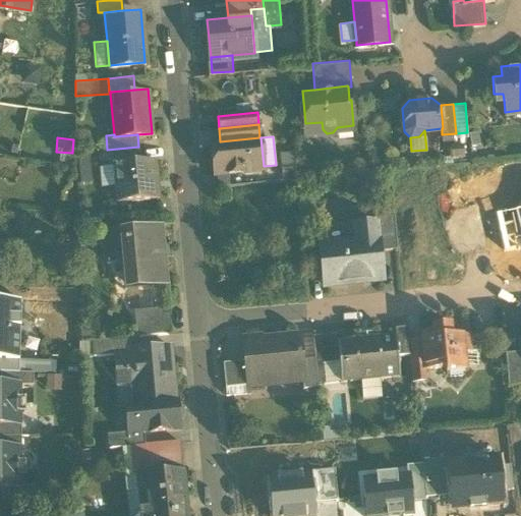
[(228,169),(228,171),(242,170),(242,168),(264,166),(261,137),(259,137),(220,141),(216,141),(214,144),(215,155),(213,158),(214,168),(218,170),(228,169)]
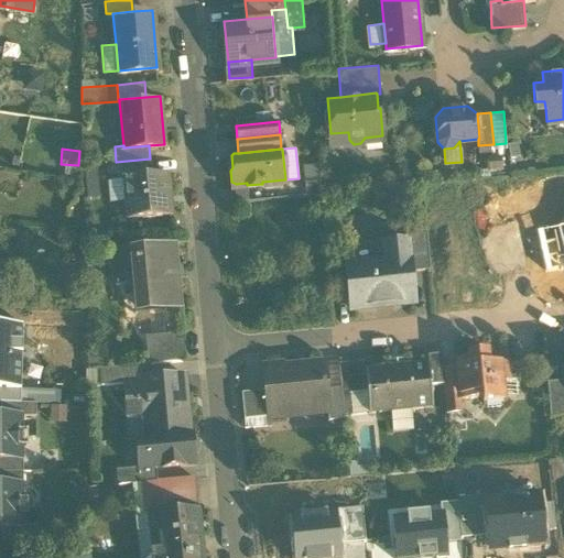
[(487,155),(488,168),(502,168),(501,154),(487,155)]
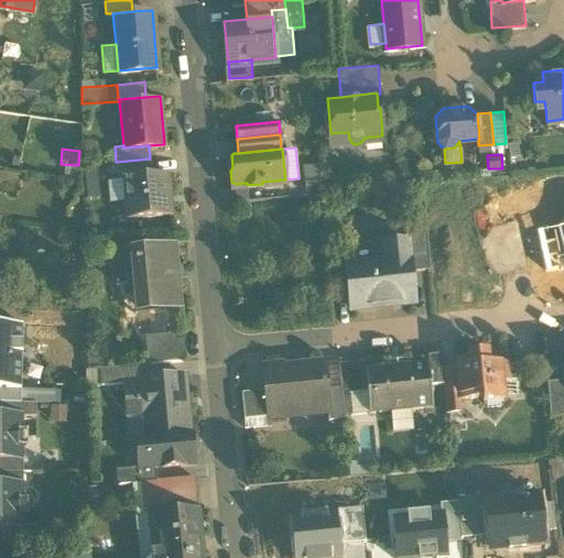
[(151,172),(150,159),(116,162),(117,177),(128,176),(128,174),(151,172)]
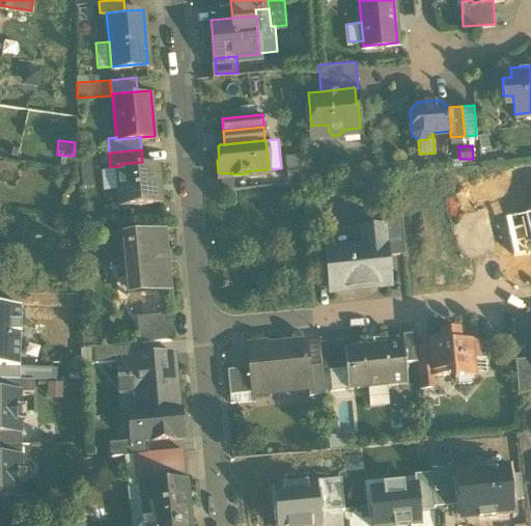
[(285,155),(286,174),(301,172),(300,154),(285,155)]
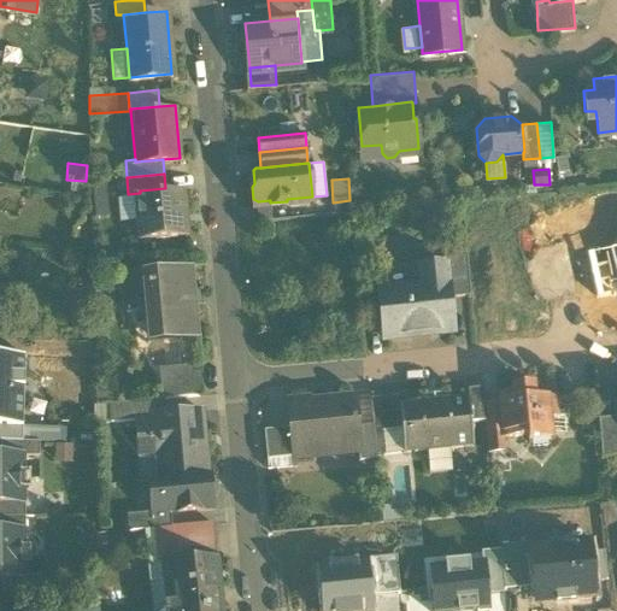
[(106,182),(92,183),(94,213),(109,212),(106,182)]
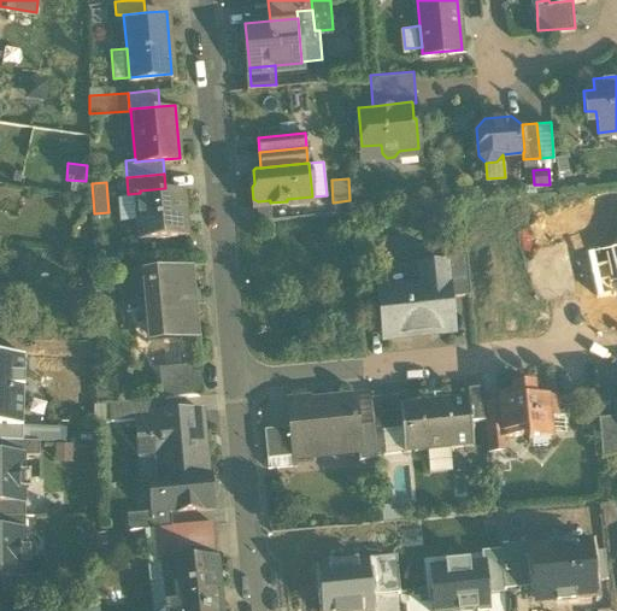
[(137,217),(139,238),(187,233),(182,187),(165,188),(140,191),(140,193),(142,213),(136,215),(137,217)]
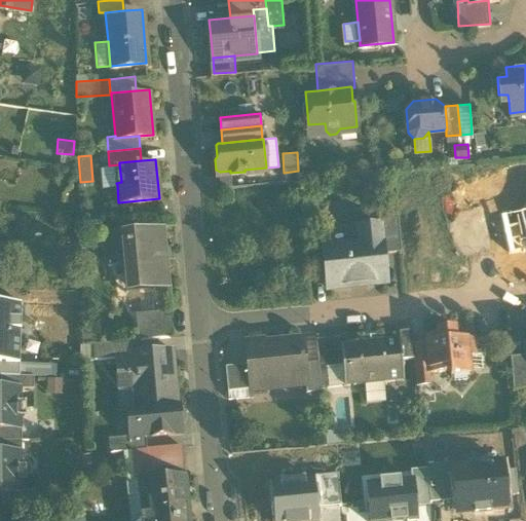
[(119,164),(109,165),(100,165),(102,186),(117,185),(116,183),(121,182),(119,164)]
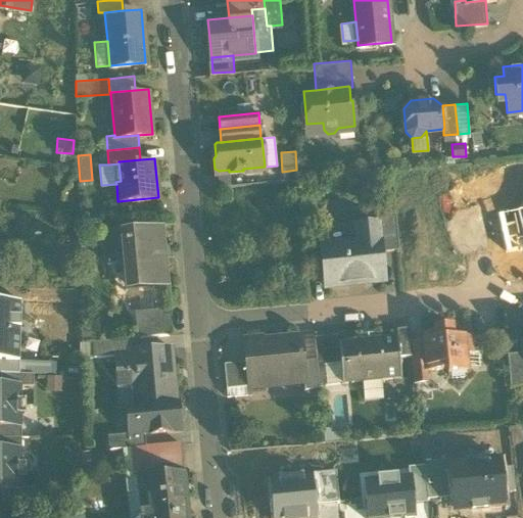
[(522,245),(522,204),(495,212),(505,250),(522,245)]
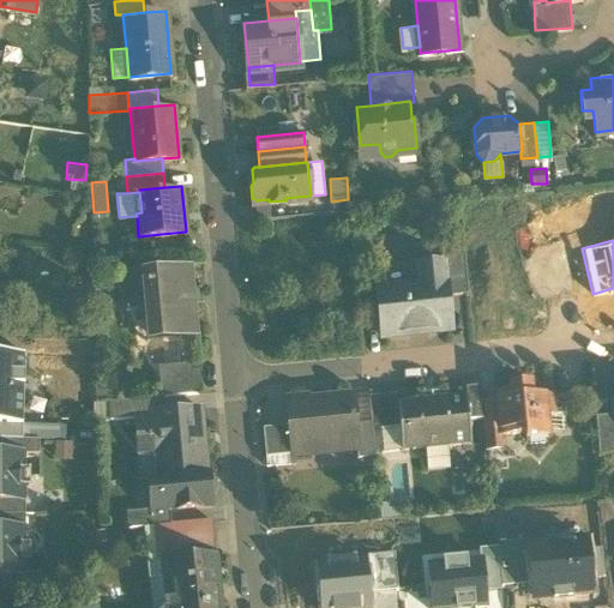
[(443,260),(446,294),(467,292),(463,248),(440,251),(441,260),(443,260)]
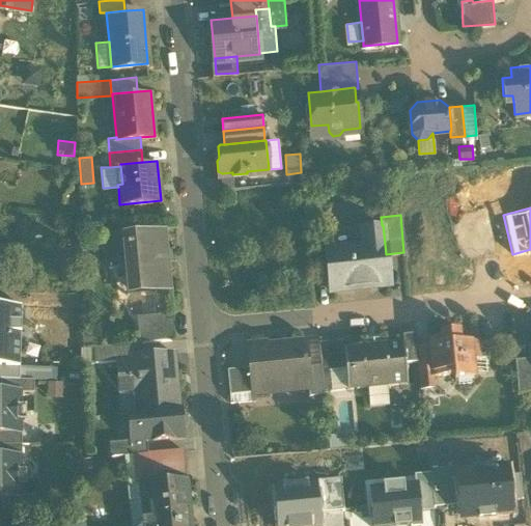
[(326,248),(330,288),(389,282),(386,254),(383,225),(382,225),(361,227),(362,244),(326,248)]
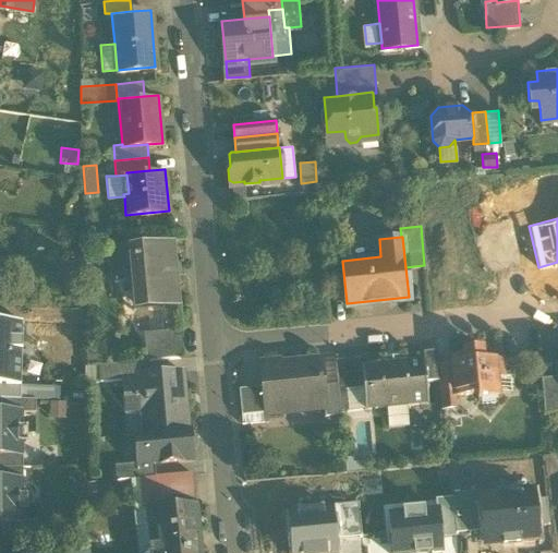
[(134,272),(137,302),(177,298),(171,242),(111,248),(114,274),(134,272)]
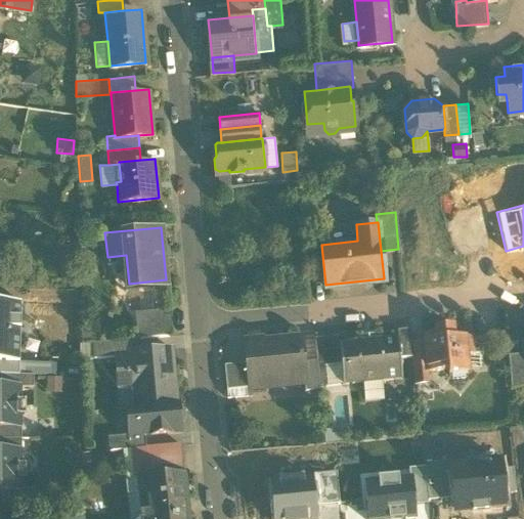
[(0,357),(19,358),(20,298),(0,297),(0,357)]
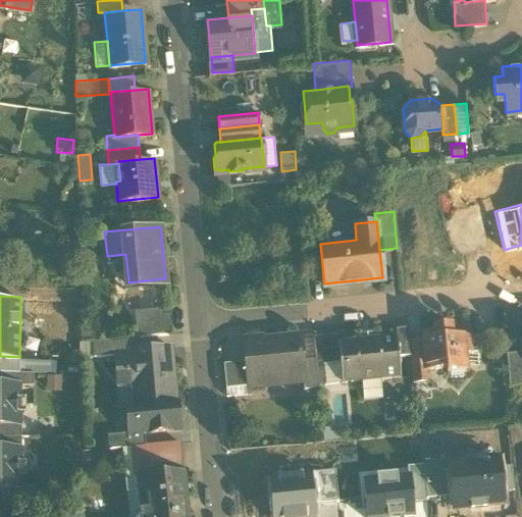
[(137,307),(140,334),(169,331),(167,305),(137,307)]
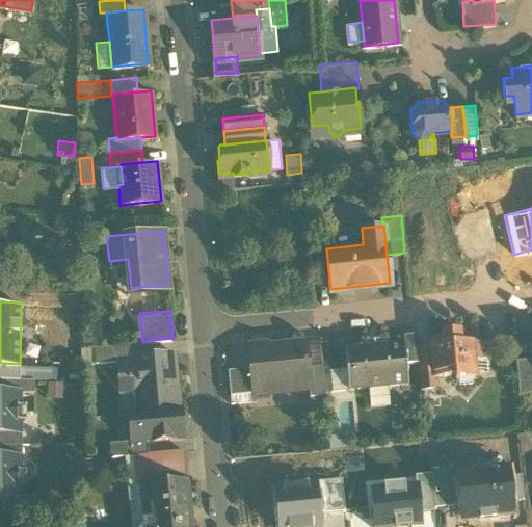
[(81,327),(83,346),(94,345),(101,344),(99,326),(81,327)]
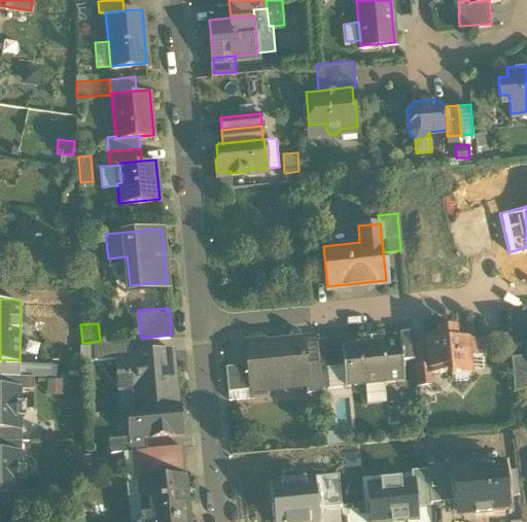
[(455,373),(455,378),(467,377),(466,372),(470,372),(469,367),(468,354),(476,354),(476,353),(475,336),(456,338),(455,325),(438,326),(440,333),(426,334),(427,341),(429,367),(430,371),(451,369),(451,374),(455,373)]
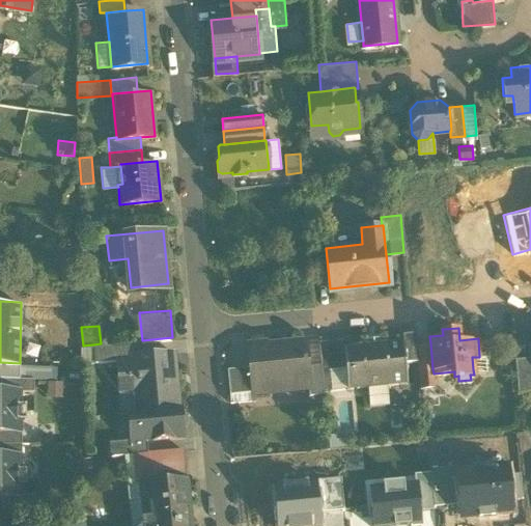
[(406,360),(418,359),(416,344),(415,331),(402,332),(403,340),(406,360)]
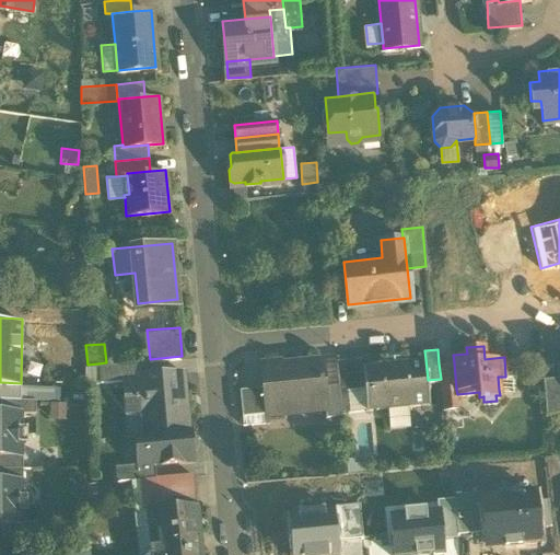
[(382,357),(383,363),(406,361),(405,354),(382,357)]
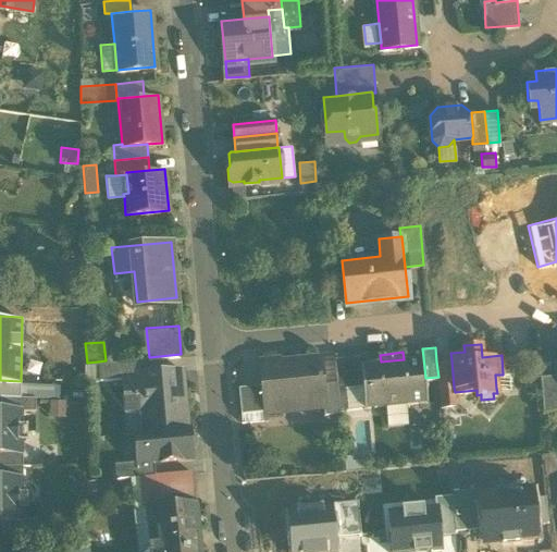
[(335,357),(337,381),(322,382),(324,402),(323,402),(324,413),(339,412),(339,409),(337,384),(362,381),(360,364),(360,355),(335,357)]
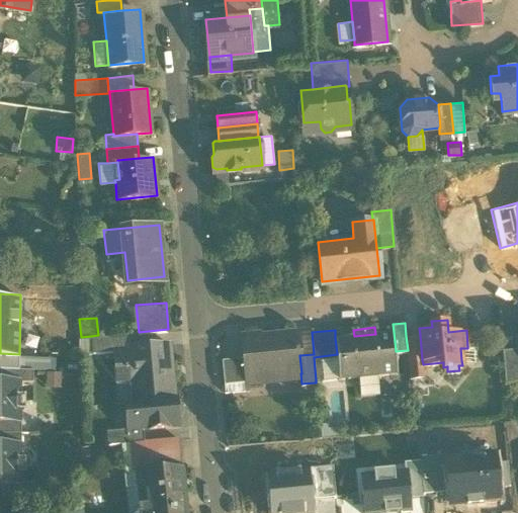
[(246,380),(247,389),(249,389),(248,378),(300,373),(301,373),(299,355),(297,334),(261,338),(261,332),(242,334),(244,356),(246,380)]
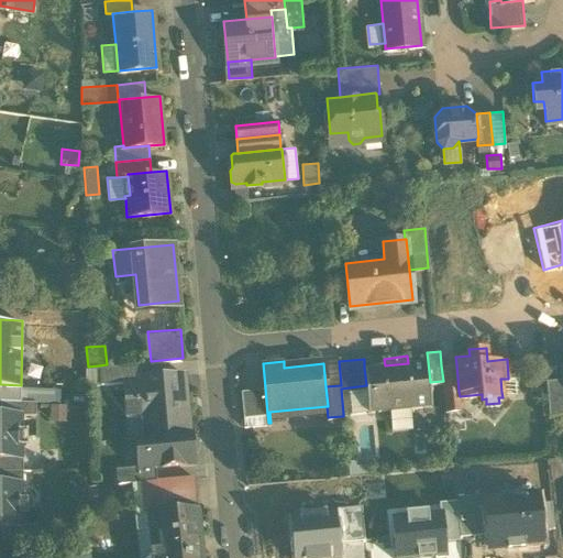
[(366,385),(368,411),(432,405),(430,382),(428,361),(408,363),(385,365),(364,368),(366,385)]
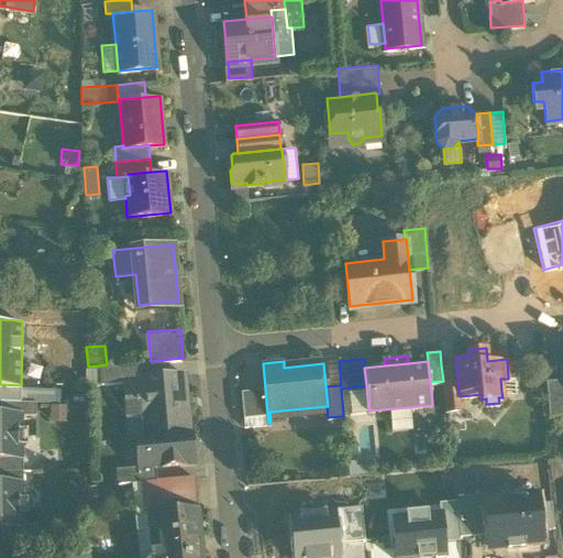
[(125,380),(140,379),(140,374),(138,362),(107,364),(99,365),(100,382),(125,380)]
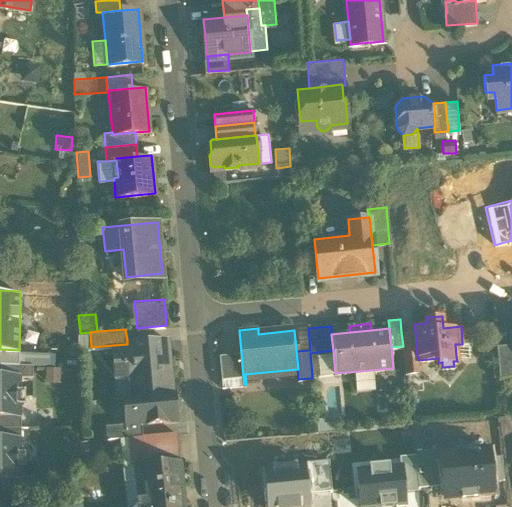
[(415,331),(401,332),(403,346),(404,358),(417,356),(415,331)]
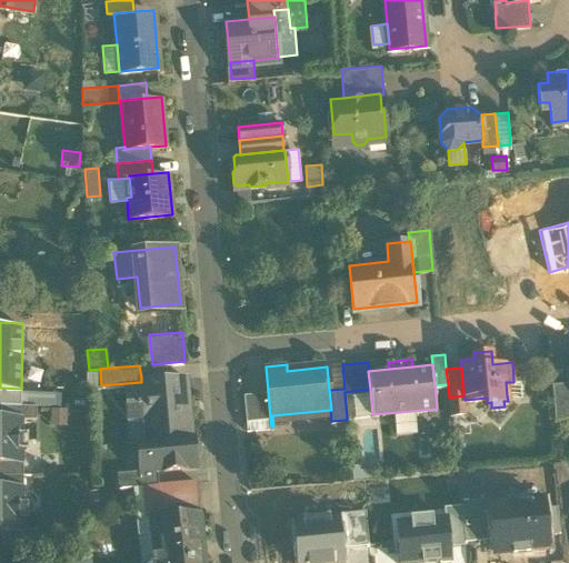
[(87,388),(101,385),(100,369),(89,370),(87,370),(87,388)]
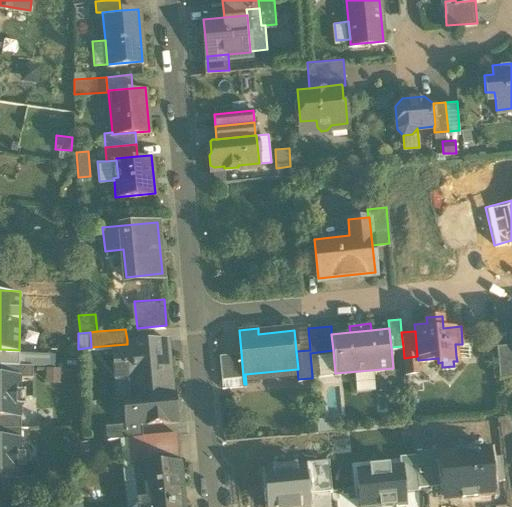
[(130,367),(132,396),(171,392),(168,363),(170,363),(167,336),(127,340),(127,344),(114,345),(116,368),(130,367)]
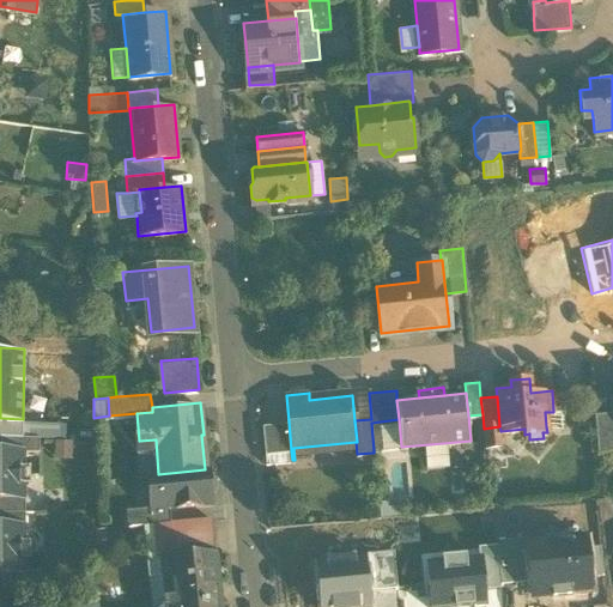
[(545,412),(546,426),(562,425),(560,410),(553,411),(553,412),(545,412)]
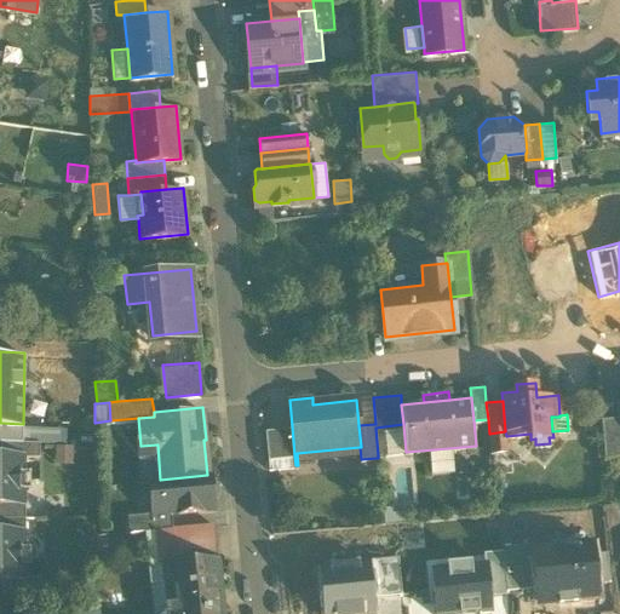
[(604,457),(619,454),(619,439),(618,417),(601,418),(604,457)]
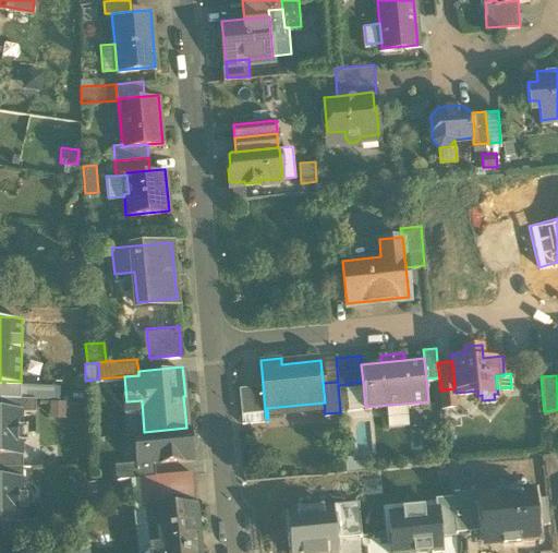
[(0,394),(20,395),(21,382),(0,381),(0,394)]
